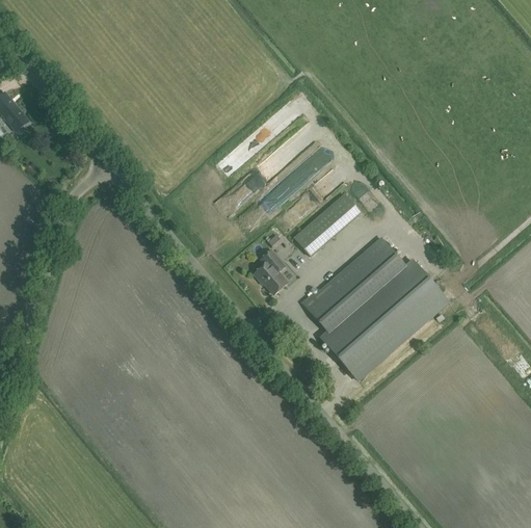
[(20,70),(14,74),(17,78),(23,74),(20,70)]
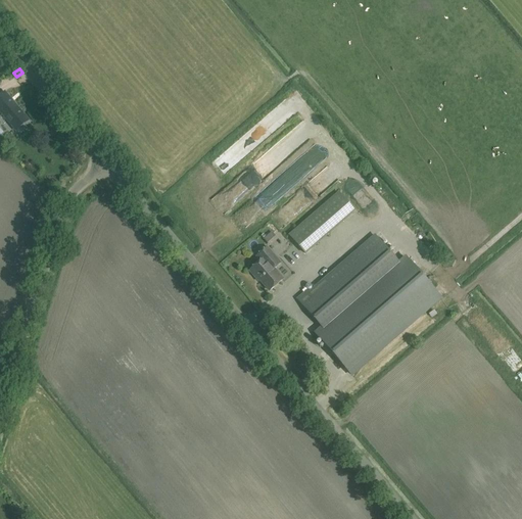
[(0,109),(11,123),(15,127),(28,116),(24,112),(3,89),(0,92),(0,109)]
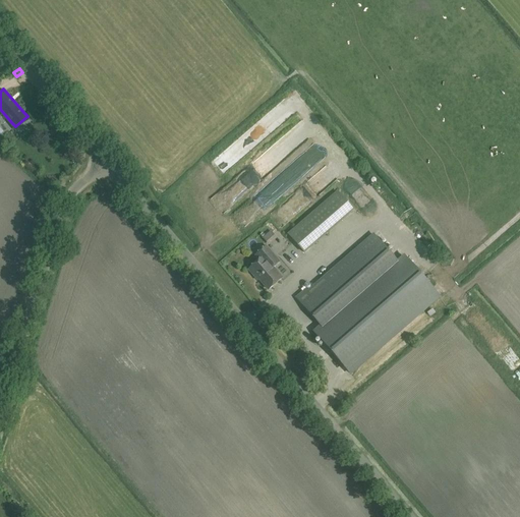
[(353,207),(337,188),(288,231),(303,249),(353,207)]
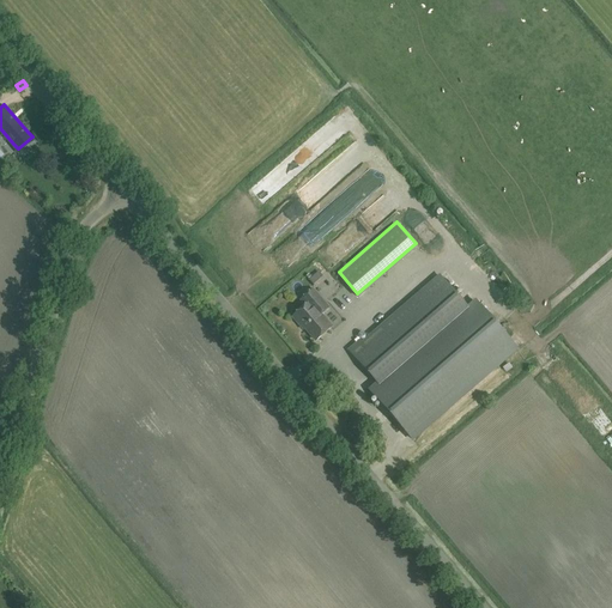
[(347,346),(376,380),(368,387),(411,435),(515,344),(474,297),(466,304),(438,272),(361,339),(359,336),(347,346)]
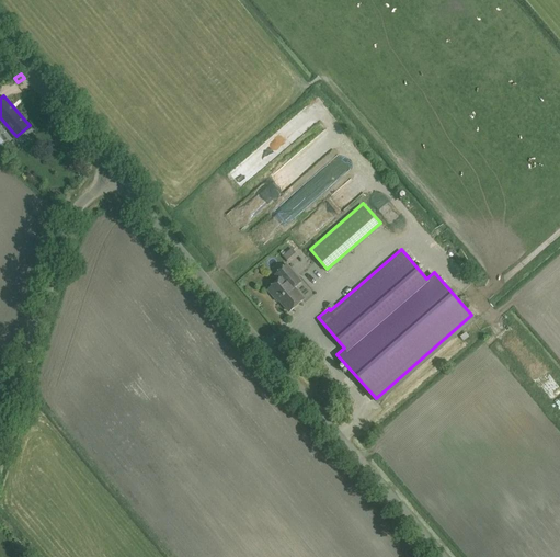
[(300,279),(286,262),(275,271),(280,276),(267,286),(274,295),(275,294),(288,308),(303,296),(293,285),(300,279)]
